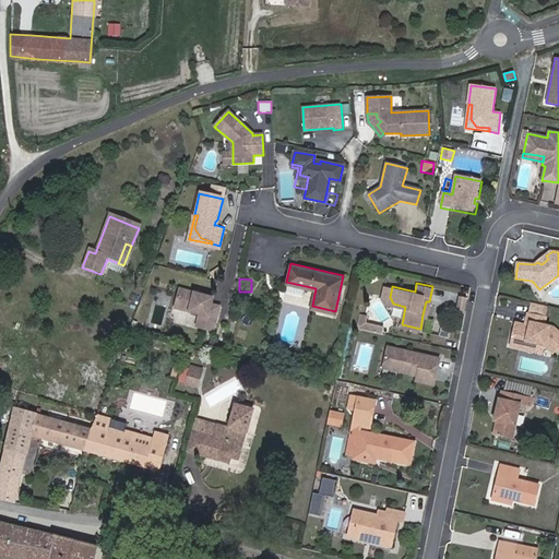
[(393,304),(390,297),(392,286),(383,284),(380,296),(383,301),(393,304)]
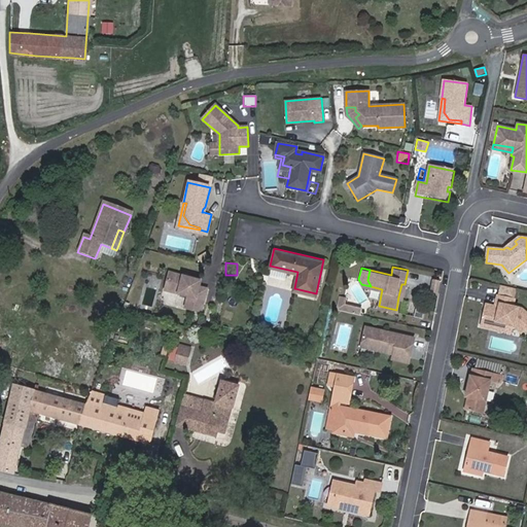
[(204,281),(172,273),(167,291),(189,297),(186,309),(203,313),(210,289),(202,287),(204,281)]
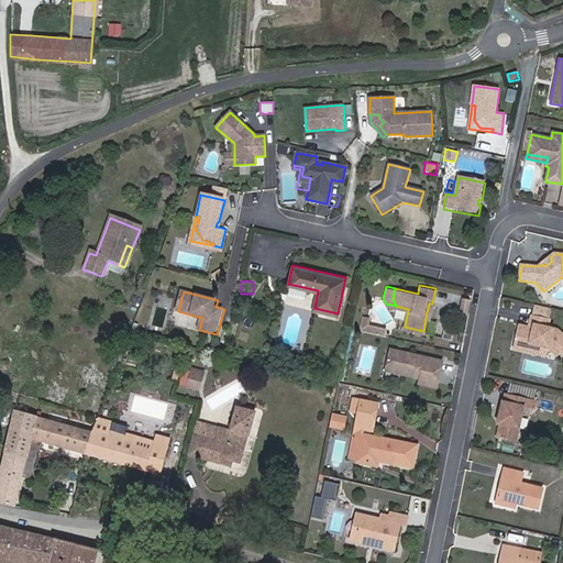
[(534,305),(532,315),(551,319),(553,309),(534,305)]
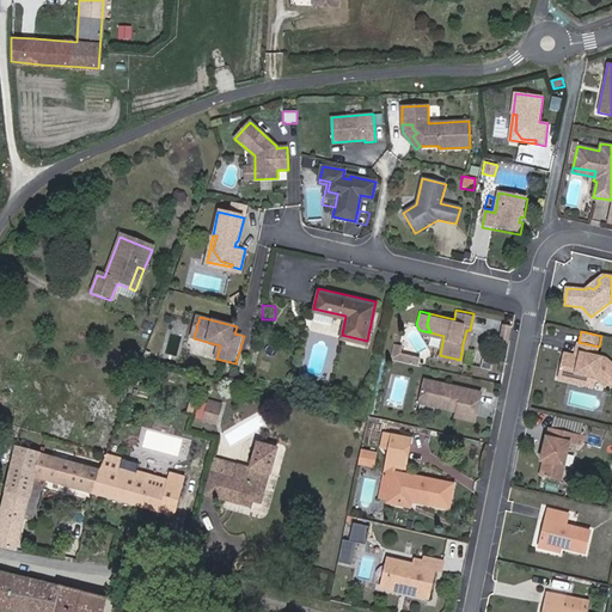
[(577,373),(587,375),(594,377),(605,386),(611,378),(611,363),(607,360),(597,357),(599,347),(579,342),(577,350),(581,352),(580,357),(576,356),(563,353),(557,378),(575,383),(577,373)]
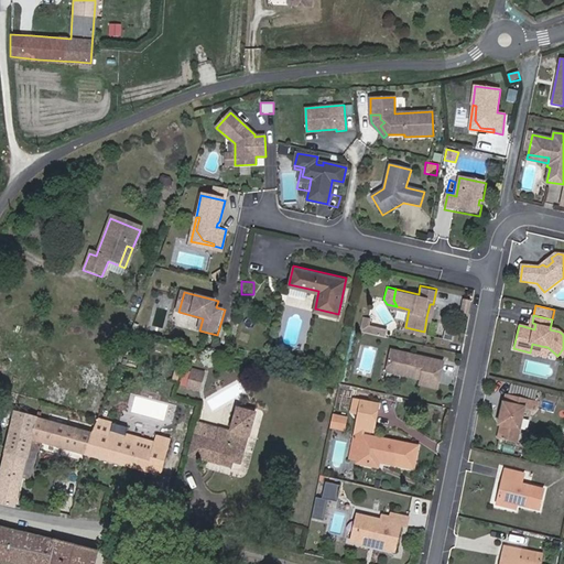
[(370,318),(362,317),(360,331),(386,336),(387,329),(368,325),(370,318)]
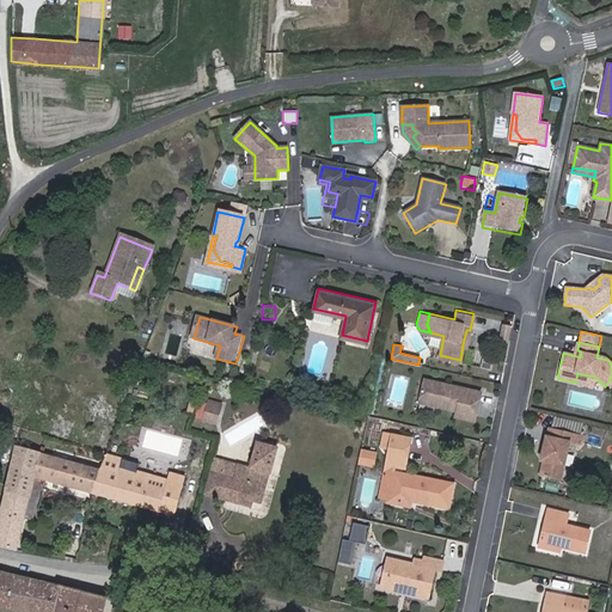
[(585,385),(587,375),(577,373),(575,383),(585,385)]
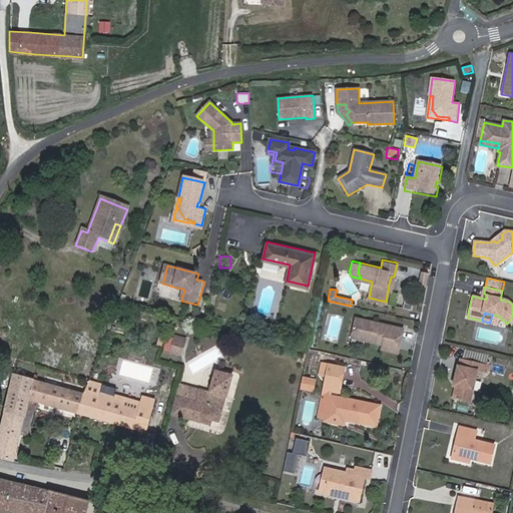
[(356,316),(351,337),(382,343),(381,348),(396,352),(402,327),(356,316)]
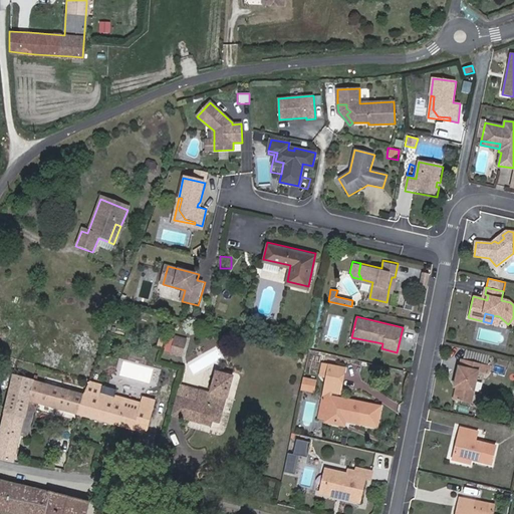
[(181,322),(174,320),(171,329),(178,331),(181,322)]
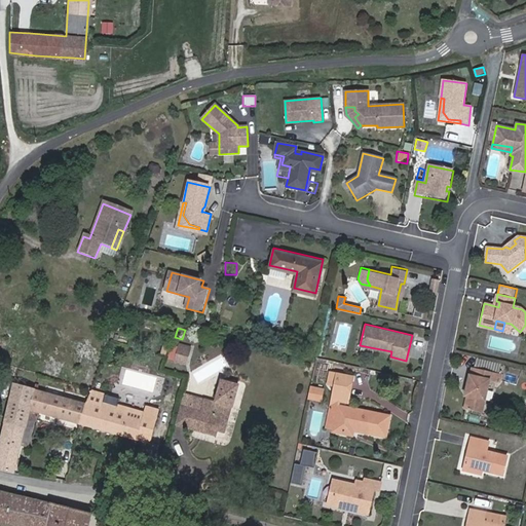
[(179,347),(175,362),(186,365),(190,350),(179,347)]
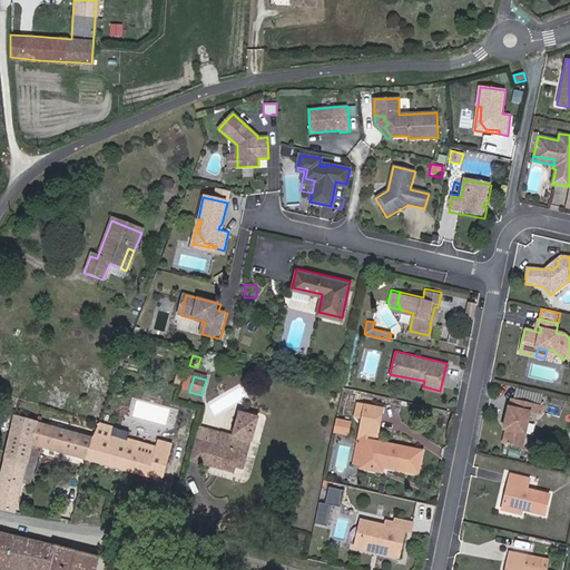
[(519,448),(529,412),(531,402),(512,397),(510,406),(508,406),(503,421),(508,422),(505,429),(501,443),(519,448)]
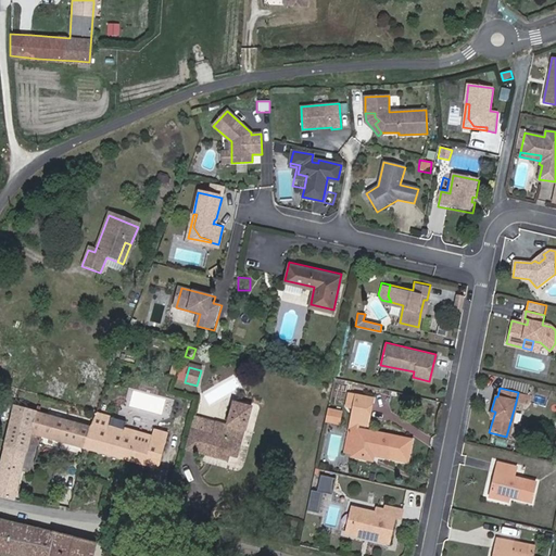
[(354,407),(369,411),(373,396),(350,391),(348,404),(354,405),(354,407)]
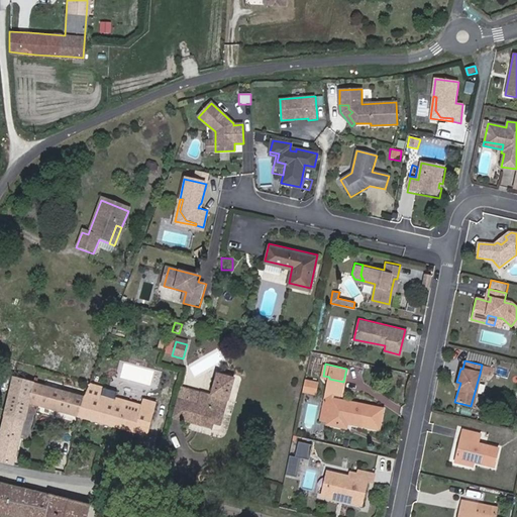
[(482,365),(480,374),(490,377),(492,368),(482,365)]
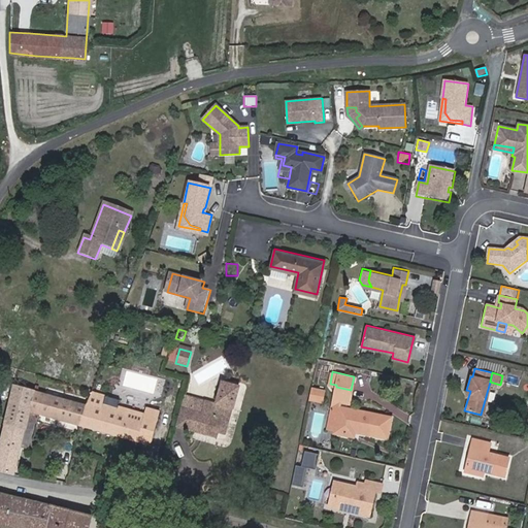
[(238,387),(222,383),(216,404),(194,398),(186,430),(216,438),(218,432),(222,421),(229,423),(238,387)]
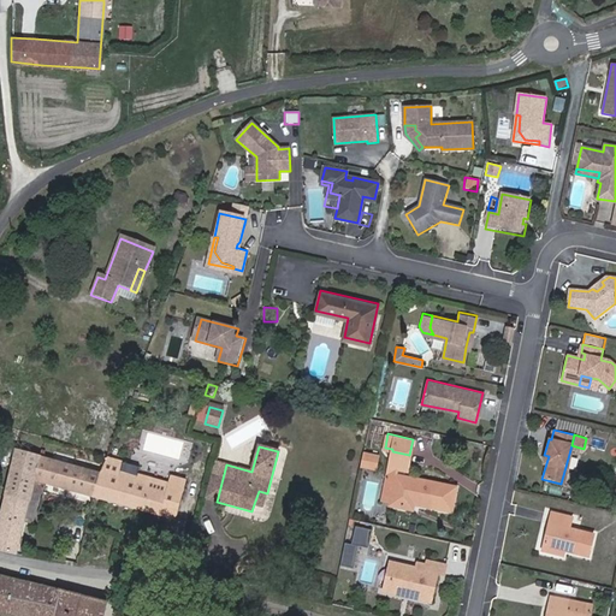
[(34,481),(93,498),(98,483),(99,474),(100,472),(93,469),(34,452),(33,456),(16,451),(15,460),(9,483),(0,516),(0,550),(5,551),(16,555),(18,555),(34,481)]
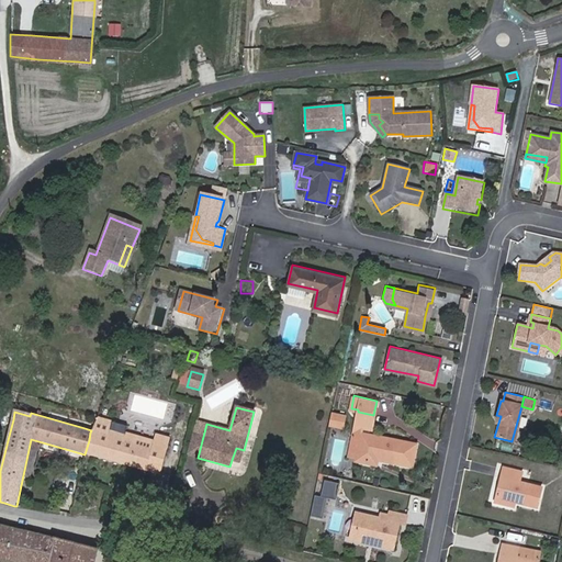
[(370,429),(373,415),(358,412),(355,426),(362,427),(370,429)]
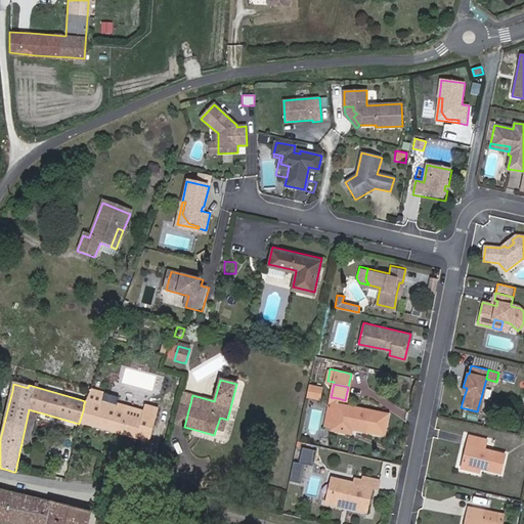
[(307,385),(305,395),(312,396),(314,386),(307,385)]
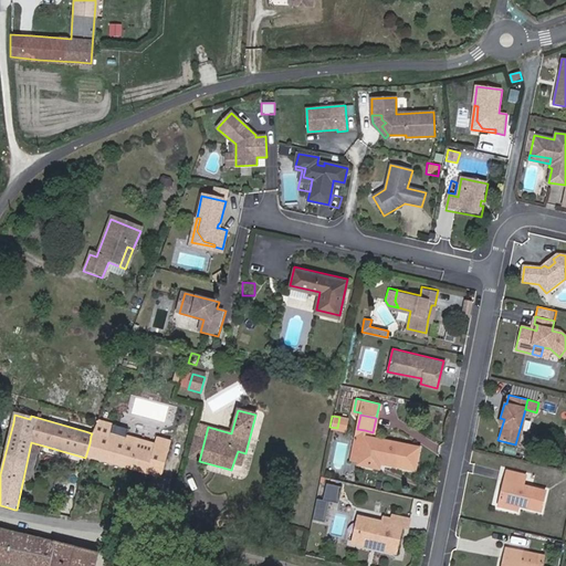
[(90,443),(85,458),(146,475),(148,467),(163,471),(169,441),(156,438),(155,443),(126,435),(124,443),(109,439),(112,431),(114,425),(97,420),(95,426),(92,433),(91,436),(90,443)]
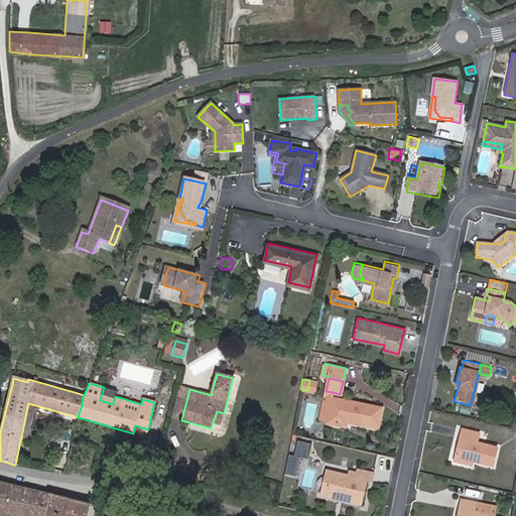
[(333,392),(326,391),(319,417),(327,419),(332,397),(333,392)]
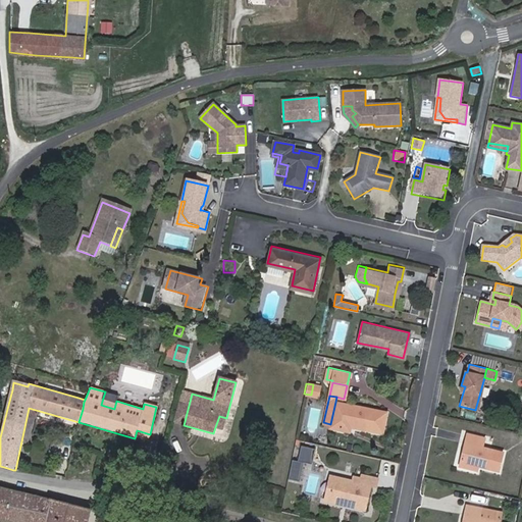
[(116,401),(103,398),(101,405),(114,409),(116,401)]
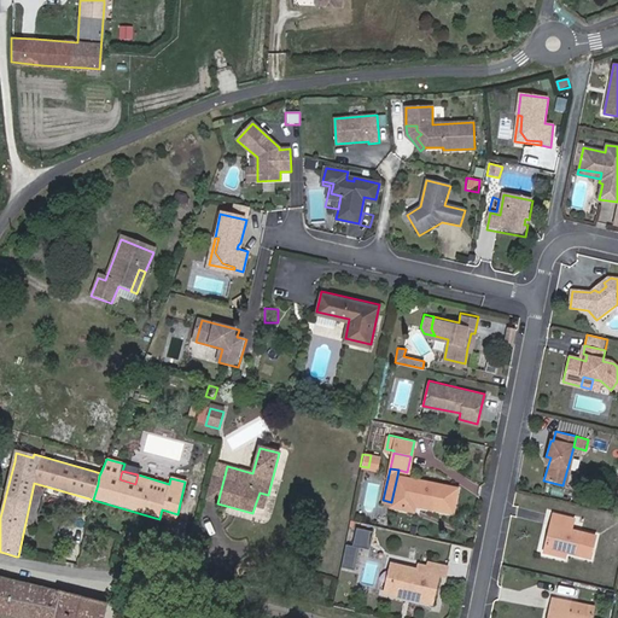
[(391,502),(390,507),(413,512),(414,505),(441,511),(445,487),(397,476),(391,502)]
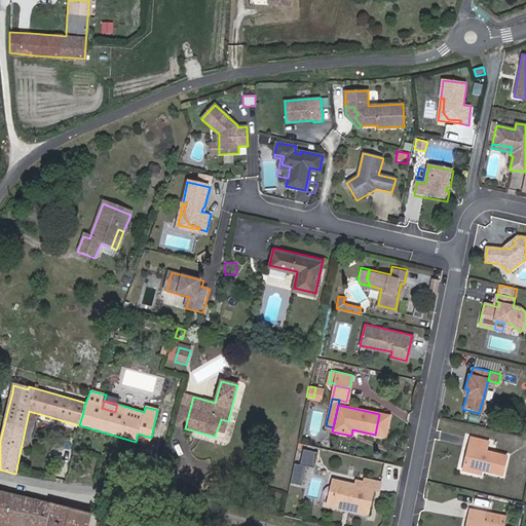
[(228,421),(221,419),(217,430),(224,433),(228,421)]
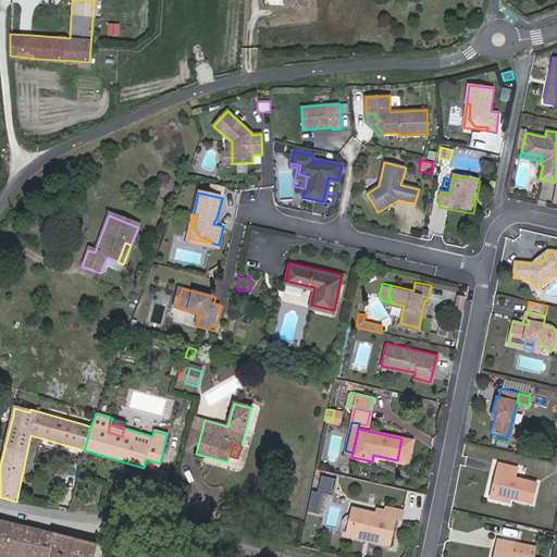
[(160,463),(146,459),(144,468),(157,471),(160,463)]
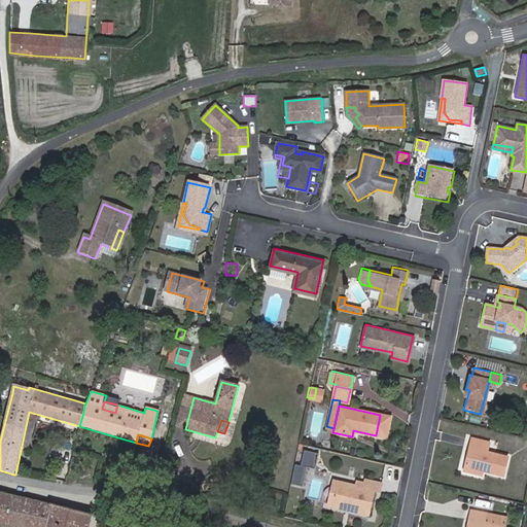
[(477,470),(483,471),(502,477),(506,457),(487,453),(489,443),(470,438),(463,470),(476,473),(477,470)]
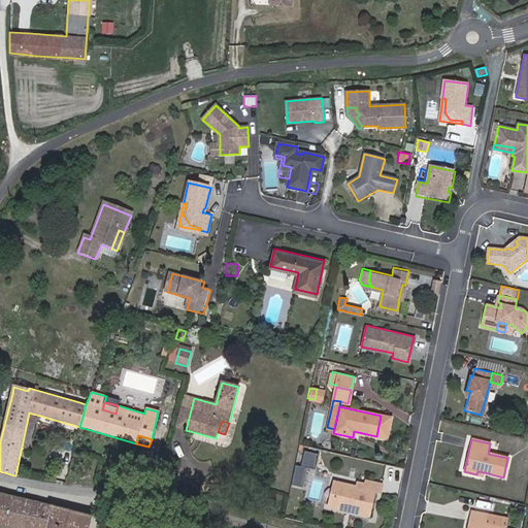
[(315,452),(302,449),(298,465),(310,468),(315,452)]
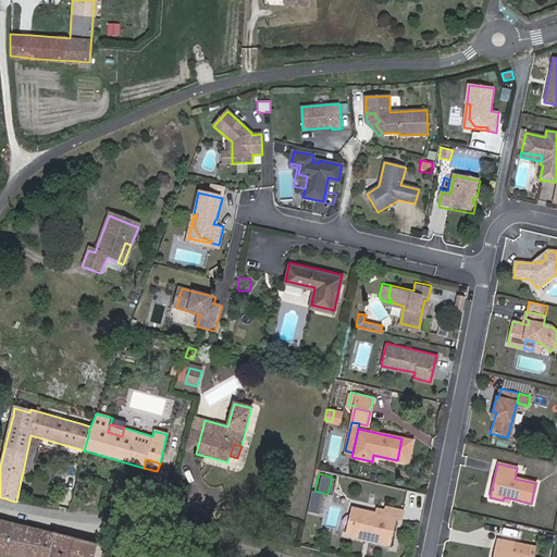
[(382,516),(374,514),(356,509),(350,530),(363,533),(369,534),(368,540),(386,544),(393,519),(399,520),(401,511),(385,507),(384,511),(382,516)]
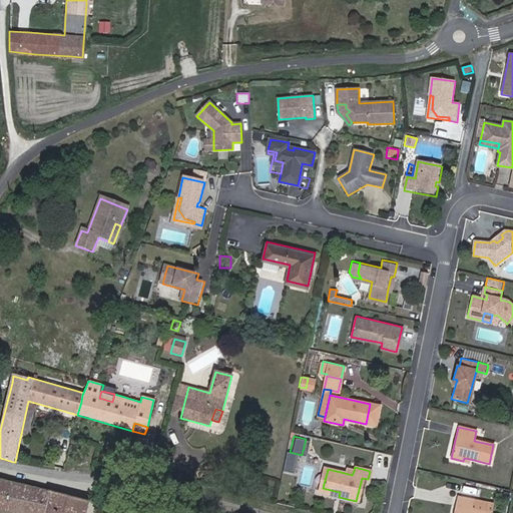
[(323,488),(328,469),(323,468),(318,487),(323,488)]
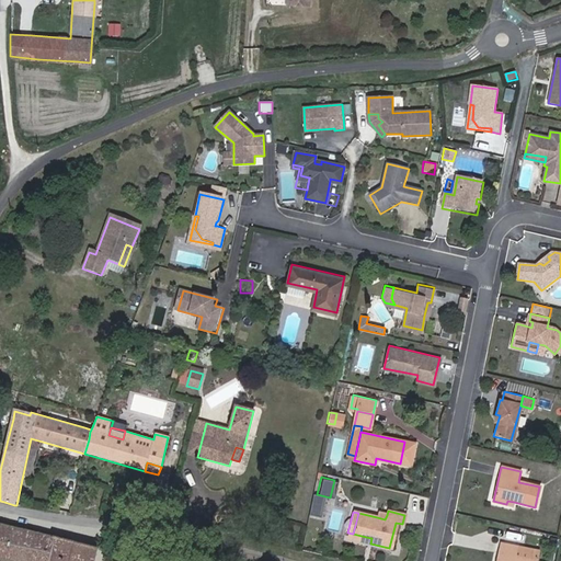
[(94,560),(99,549),(0,523),(0,560),(94,560)]
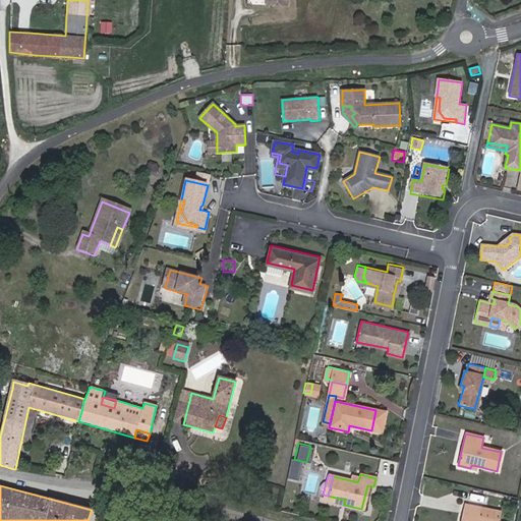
[(489,520),(477,518),(479,509),(465,506),(461,520),(489,520)]
